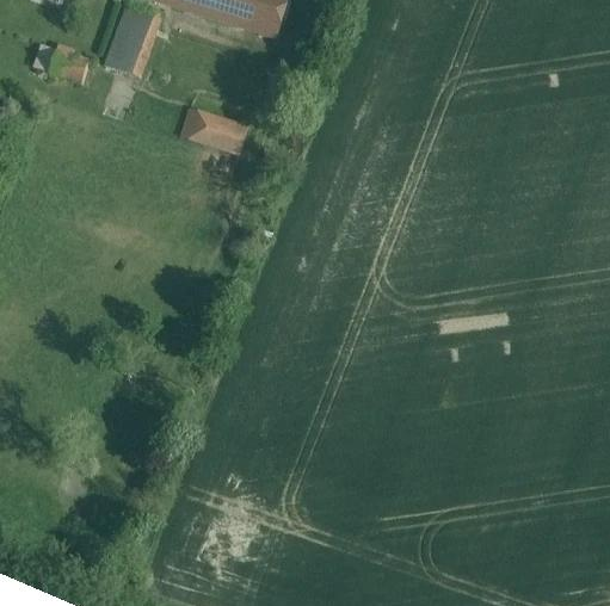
[(149,0),(276,39),(288,0),(149,0)]
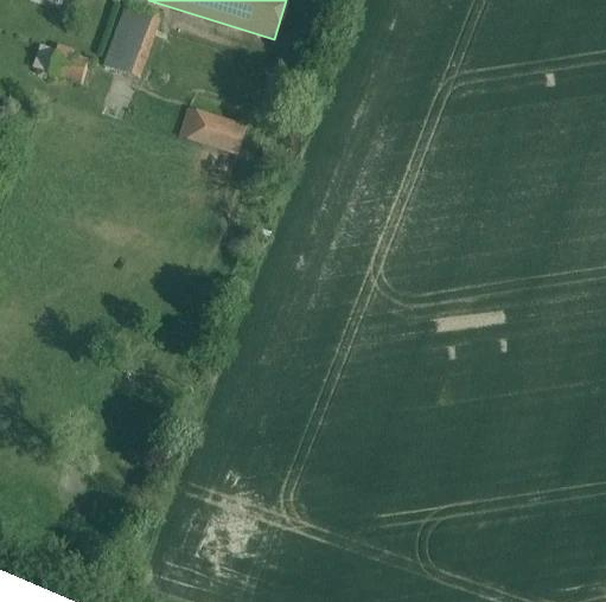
[(126,1),(102,63),(139,76),(161,14),(126,1)]
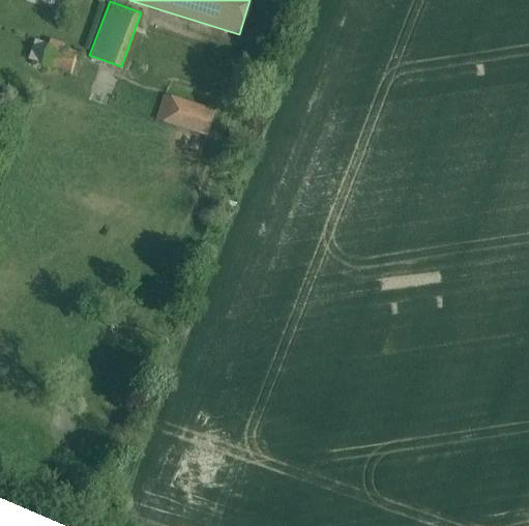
[(36,33),(32,54),(42,56),(48,35),(36,33)]
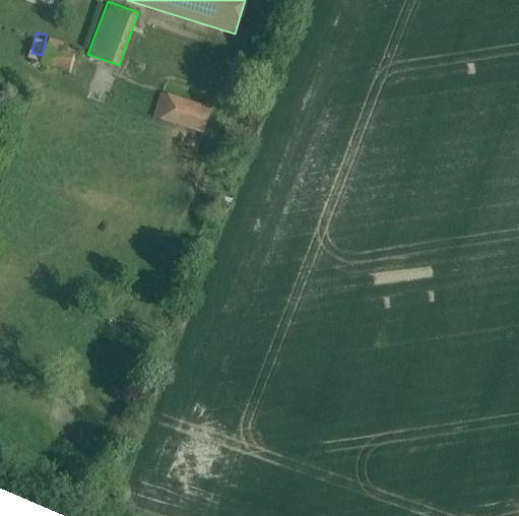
[(49,42),(42,62),(68,70),(75,50),(49,42)]
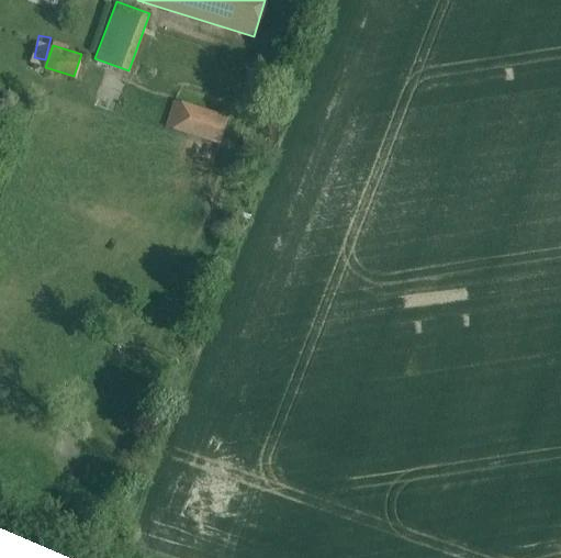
[(174,98),(165,124),(220,143),(227,115),(174,98)]
